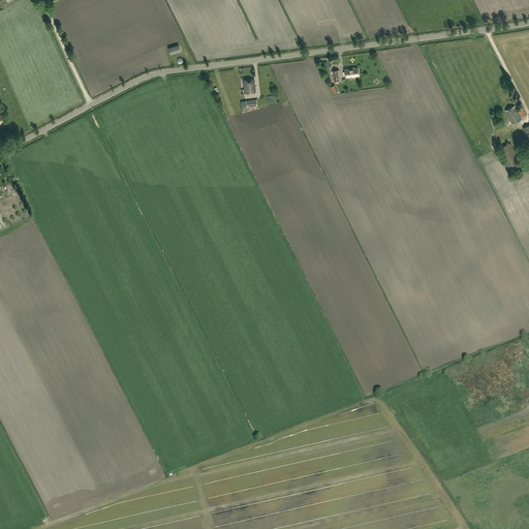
[(179,47),(168,50),(170,55),(181,52),(179,47)]
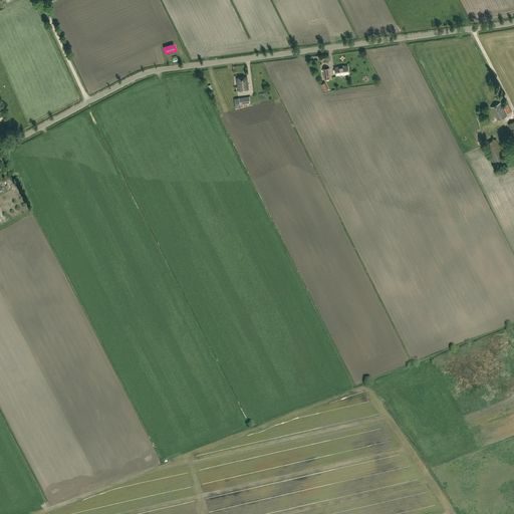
[(348,74),(347,66),(335,68),(336,76),(348,74)]
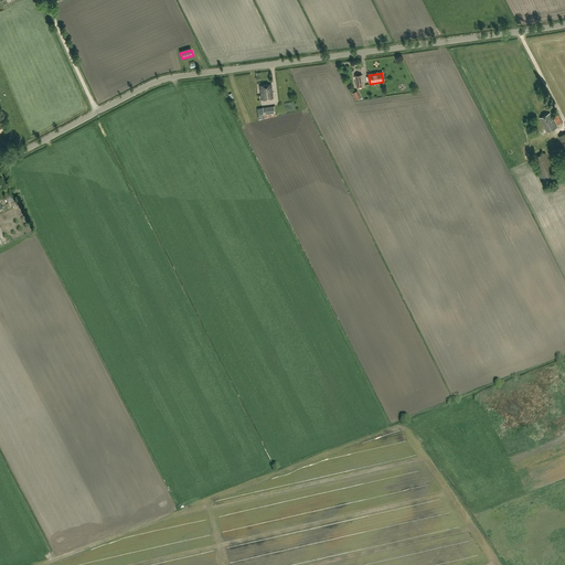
[(272,85),(259,86),(262,100),(273,98),(272,85)]
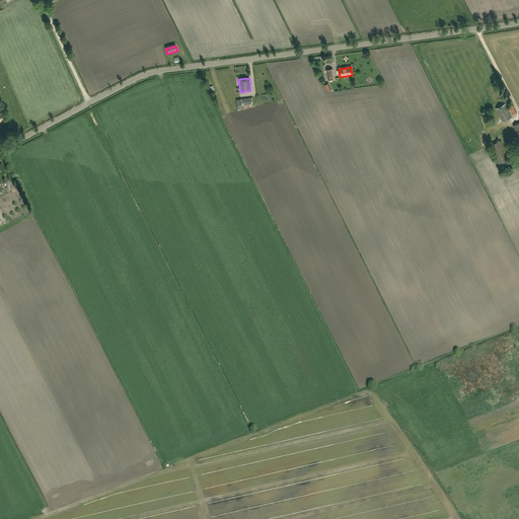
[(241,99),(236,100),(237,109),(252,107),(251,97),(241,99)]
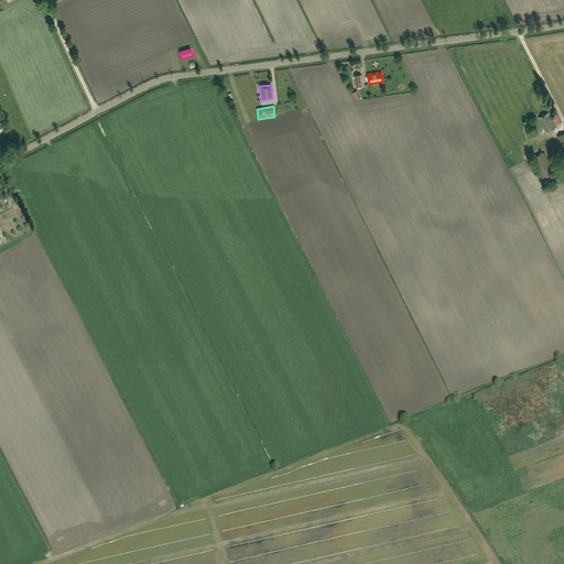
[(556,128),(549,114),(539,118),(546,133),(556,128)]
